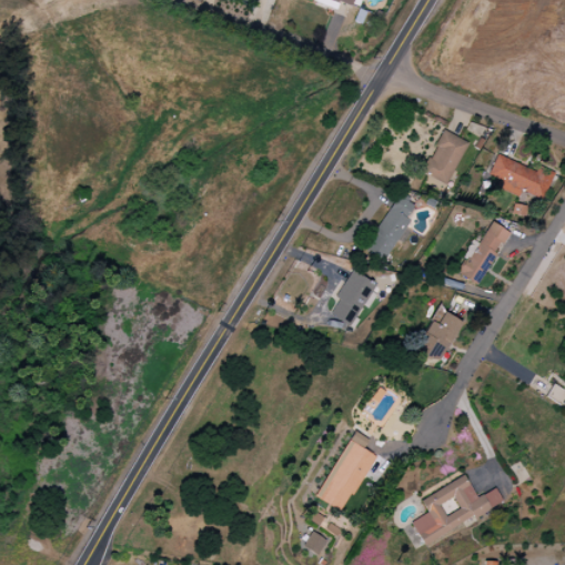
[(446,129),(424,171),(450,184),(471,142),(446,129)]
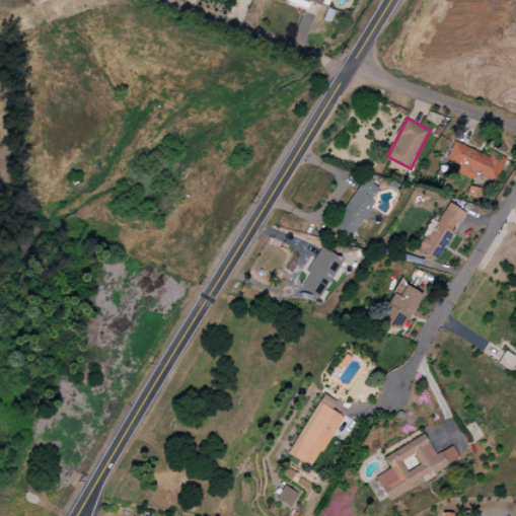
[(455,139),(448,157),(459,161),(456,169),(484,179),(487,172),(500,177),(509,155),(495,149),(493,153),(455,139)]
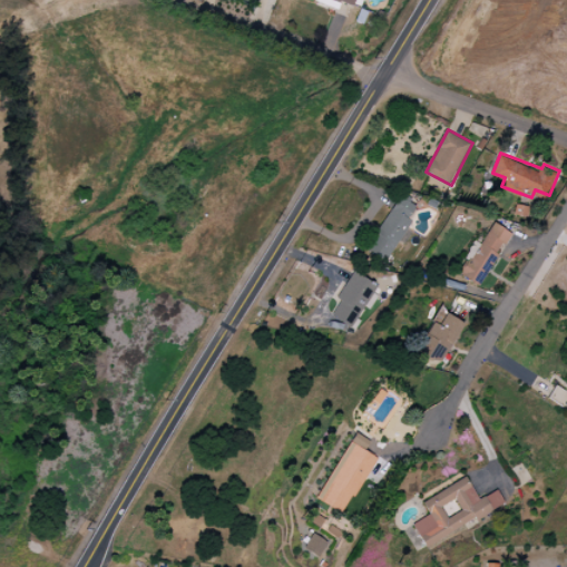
[(374,242),(381,233),(379,230),(401,194),(418,205),(412,216),(414,218),(402,240),(398,238),(391,251),(374,242)]
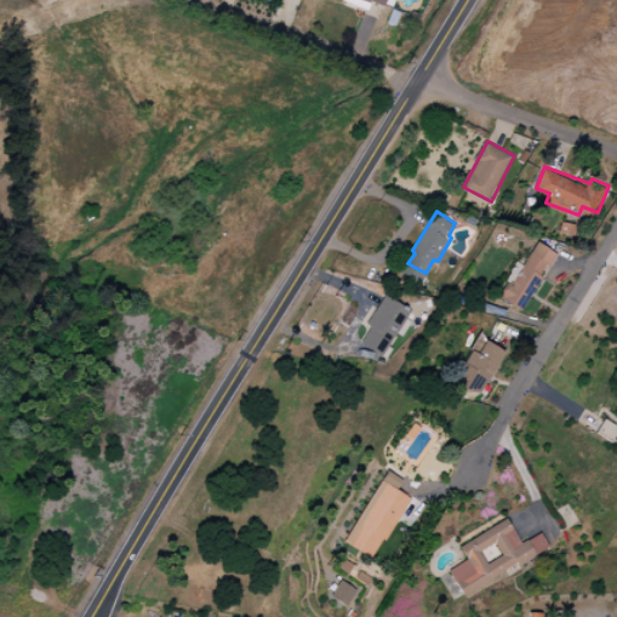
[(541,241),(515,281),(510,280),(501,295),(521,308),(543,274),(540,273),(549,258),(553,261),(558,252),(541,241)]
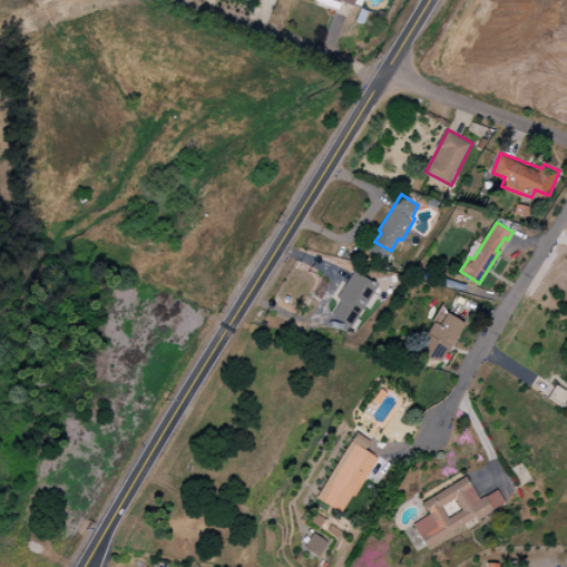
[(355,269),(340,295),(342,299),(332,313),(354,326),(380,284),(355,269)]
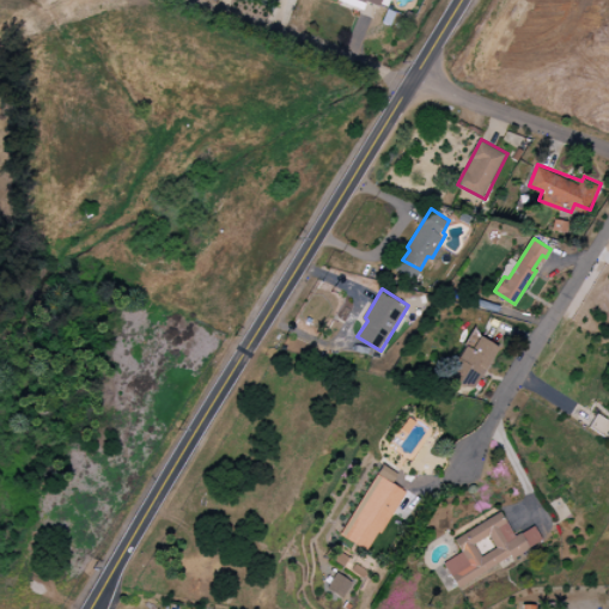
[(482,335),(475,347),(468,342),(449,375),(473,389),(499,346),(482,335)]
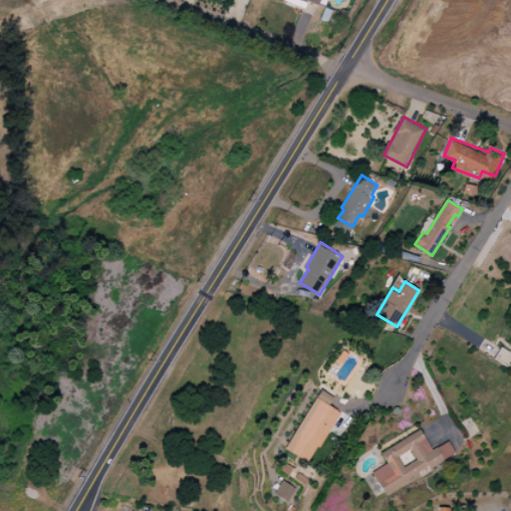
[(322,389),(285,448),(310,464),(343,411),(330,403),(334,396),(322,389)]
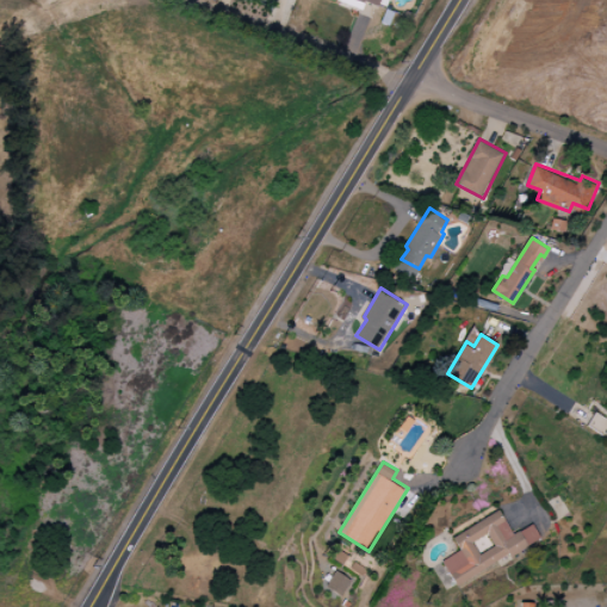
[(499,507),(453,536),(460,547),(443,559),(459,587),(542,536),(534,524),(516,536),(499,507)]
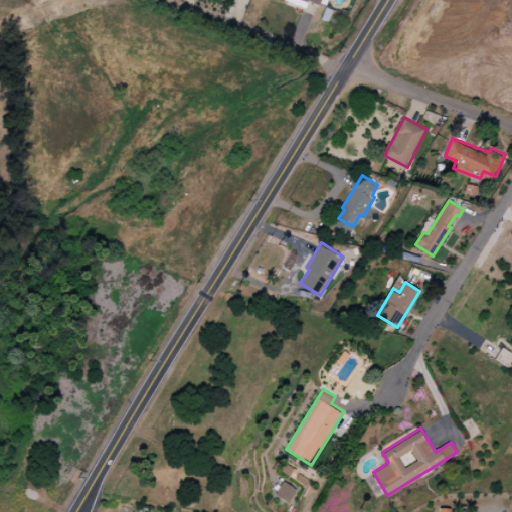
[(276,493),(289,501),(298,487),(284,479),(276,493)]
